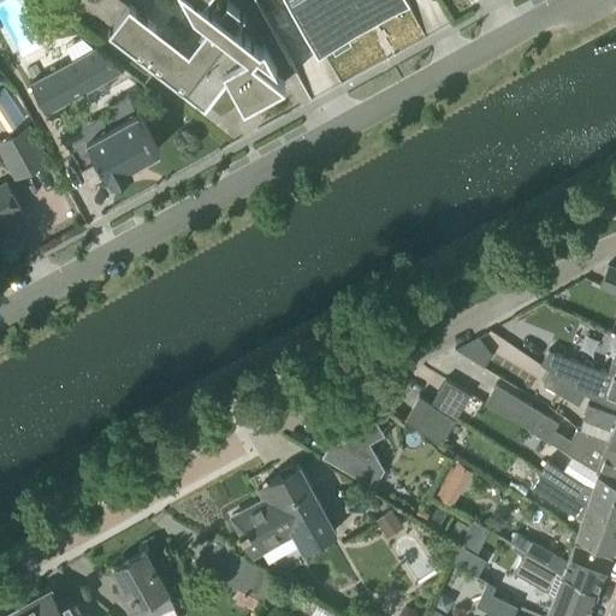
[(203,0),(185,0),(194,12),(208,24),(189,49),(129,4),(113,24),(118,29),(114,33),(110,29),(108,30),(185,90),(205,105),(227,76),(243,105),(285,82),(253,57),(258,52),(278,69),(264,43),(260,46),(236,27),(244,15),(244,13),(242,16),(238,13),(240,11),(226,0),(217,13),(202,1),(203,0)]
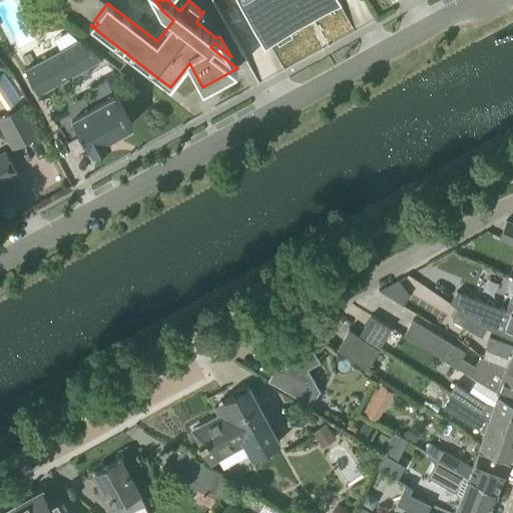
[(265,16),(276,35),(276,36),(277,36),(279,41),(292,33),(290,29),(290,28),(289,27),(288,25),(305,16),(304,14),(329,0),(339,0),(340,1),(341,0),(239,0),(249,17),(265,43),(267,42),(254,21),(265,16)]
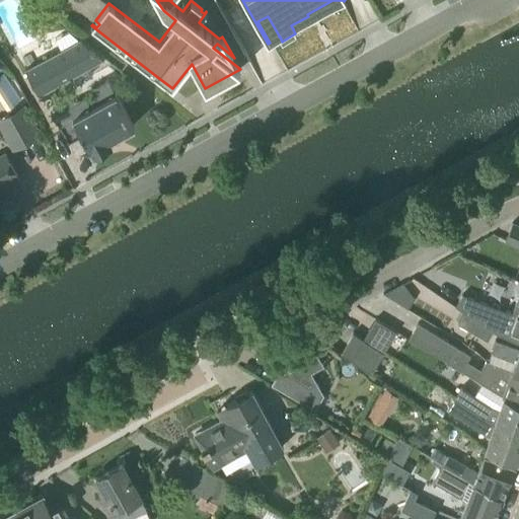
[(25,70),(39,93),(104,59),(80,41),(25,70)]
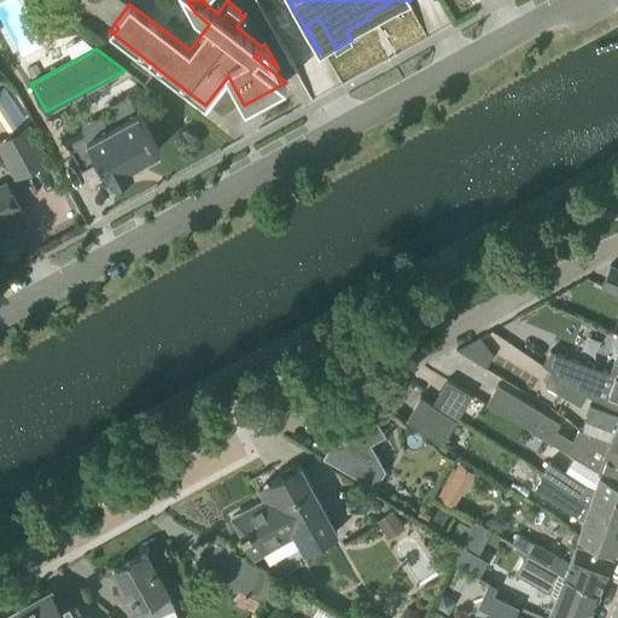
[(85,132),(68,141),(71,147),(82,168),(99,158),(111,181),(134,169),(133,164),(159,149),(139,111),(129,94),(110,104),(116,115),(106,121),(104,115),(82,127),(85,132)]
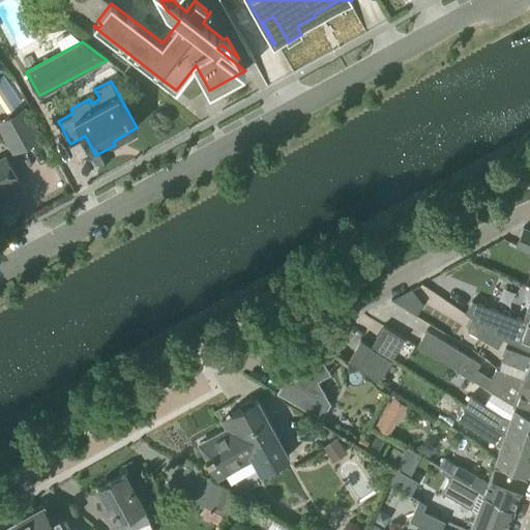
[(26,105),(0,118),(0,130),(12,153),(42,137),(26,105)]
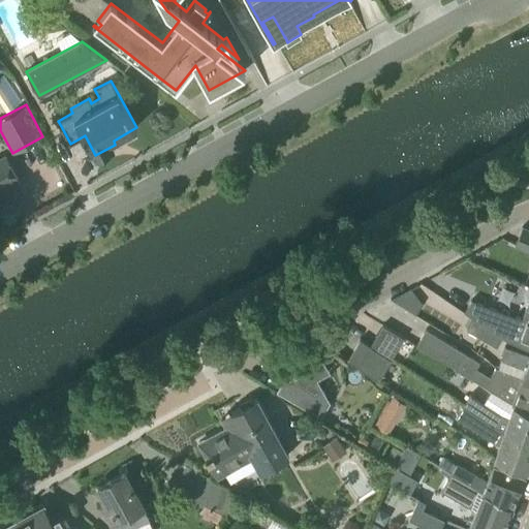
[(0,188),(18,179),(5,155),(0,157),(0,188)]
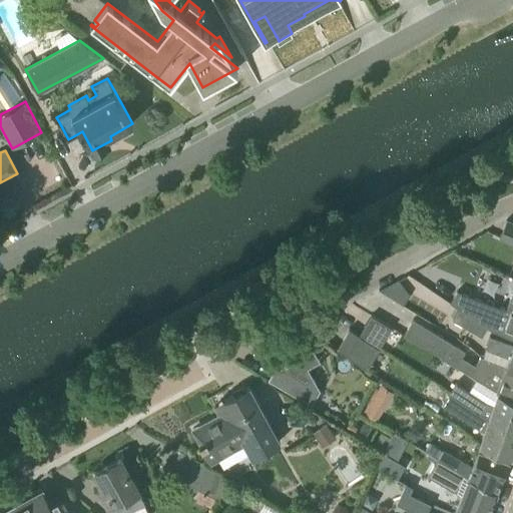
[(512,241),(512,221),(511,221),(506,219),(499,235),(512,241)]
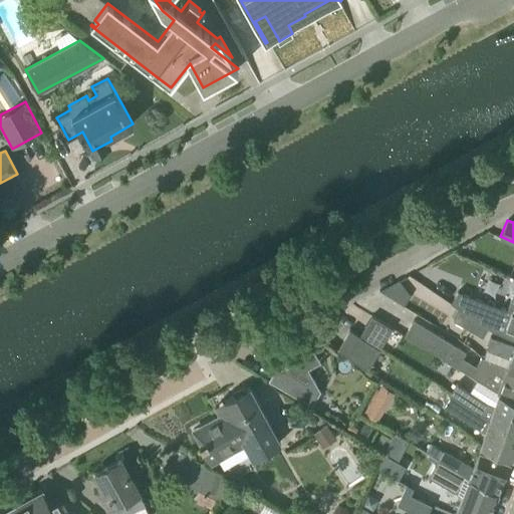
[(507,308),(458,290),(451,302),(513,338),(513,293),(513,295),(512,297),(507,308)]
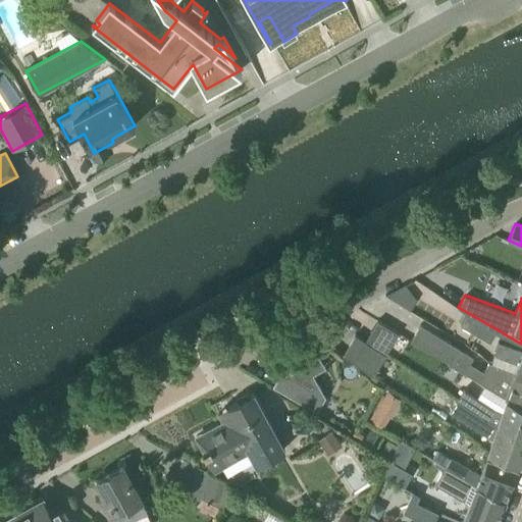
[(503,335),(503,334),(480,320),(480,321),(466,315),(461,325),(490,343),(496,333),(503,335)]
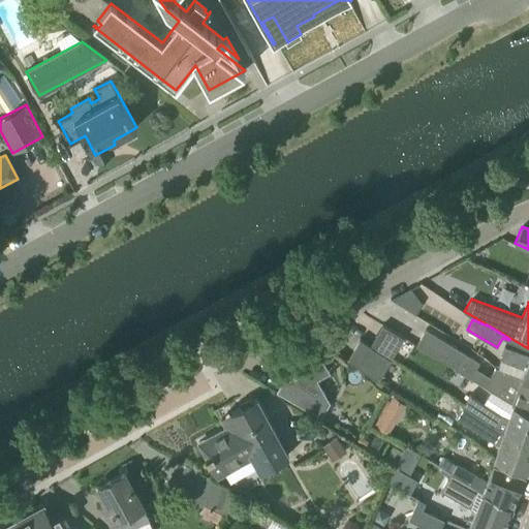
[(404,338),(400,335),(382,324),(370,345),(392,358),(404,338)]
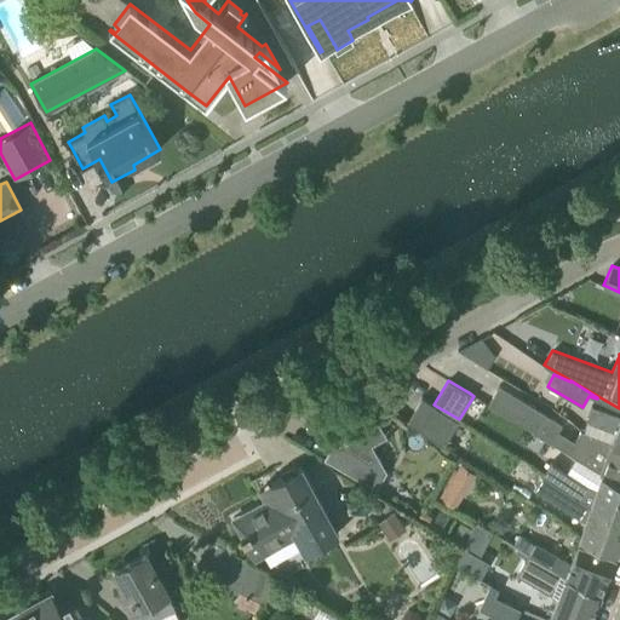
[(488,403),(572,454),(600,472),(600,471),(602,472),(619,478),(619,448),(609,445),(610,443),(579,432),(574,441),(557,430),(562,424),(499,385),(488,403)]
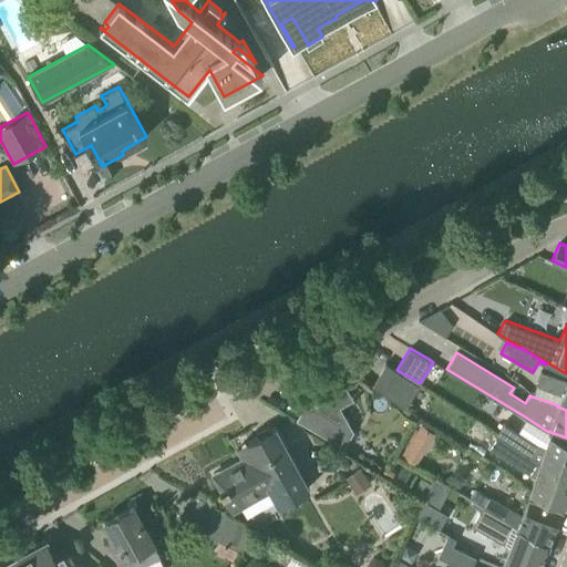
[(420,383),(397,370),(385,363),(372,385),(406,405),(420,383)]
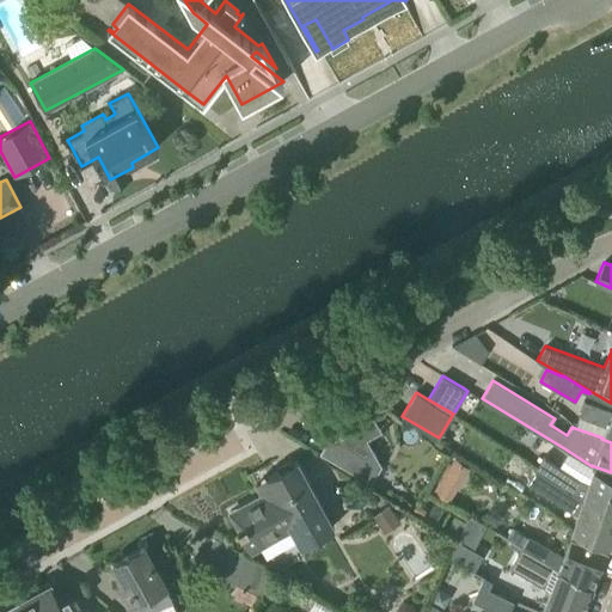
[(360,395),(326,415),(320,418),(331,438),(323,453),(363,475),(373,459),(368,456),(374,453),(365,438),(380,429),(360,395)]
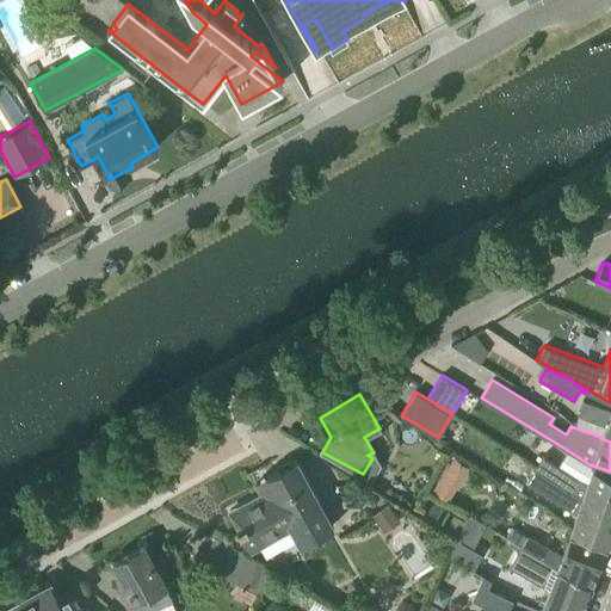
[(576,418),(578,418),(575,425),(573,423),(571,426),(602,437),(600,438),(610,442),(610,411),(582,401),(576,418)]
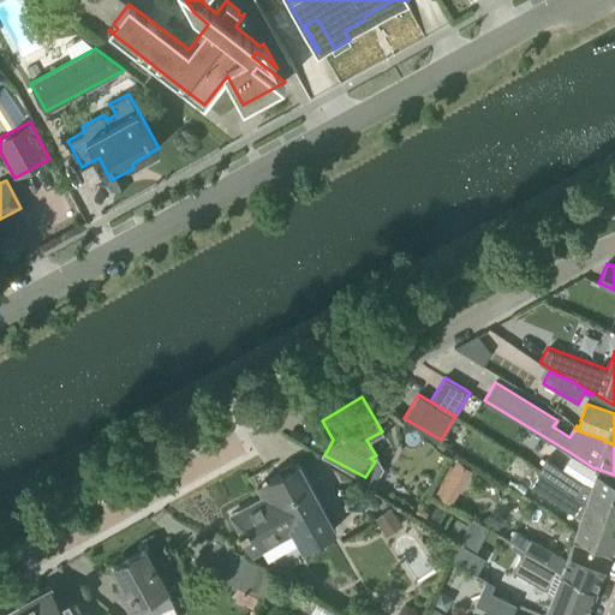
[(591,488),(583,482),(545,458),(537,471),(557,484),(586,501),(614,512),(614,475),(597,469),(591,488)]
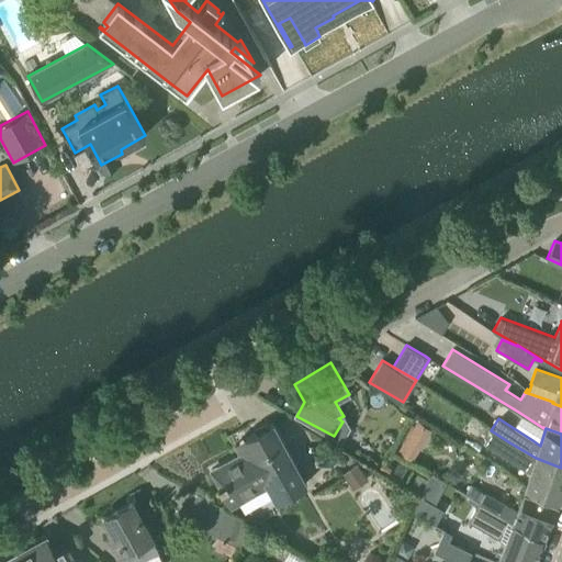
[(229,504),(237,499),(266,484),(274,499),(305,483),(273,423),(246,437),(251,448),(218,464),(226,479),(217,483),(229,504)]
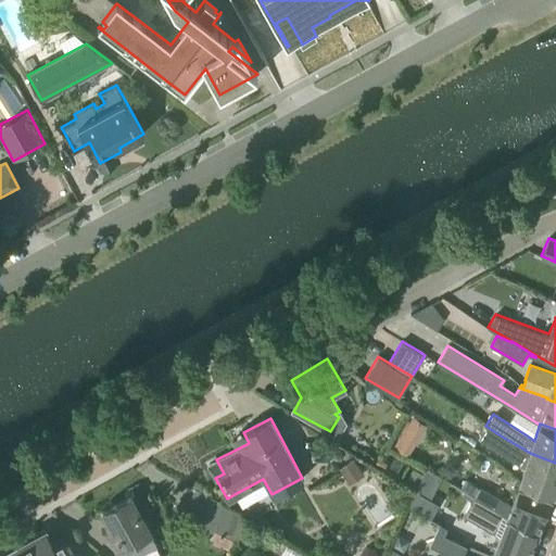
[(553,494),(555,484),(555,463),(530,453),(504,438),(485,426),(478,437),(515,459),(525,467),(520,481),(553,494)]
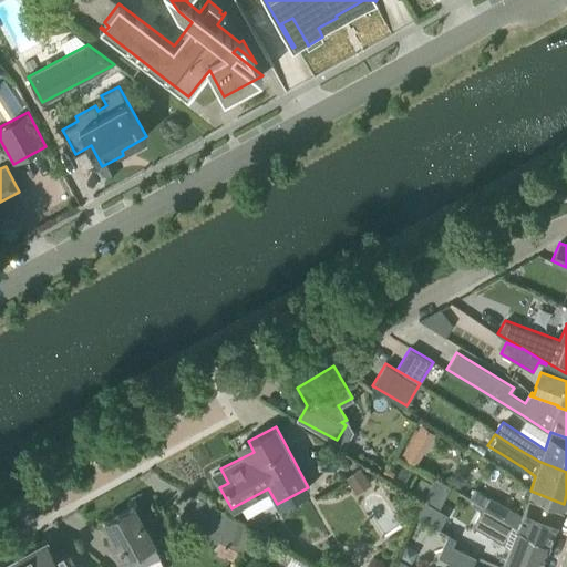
[(371,484),(361,467),(346,477),(356,494),(371,484)]
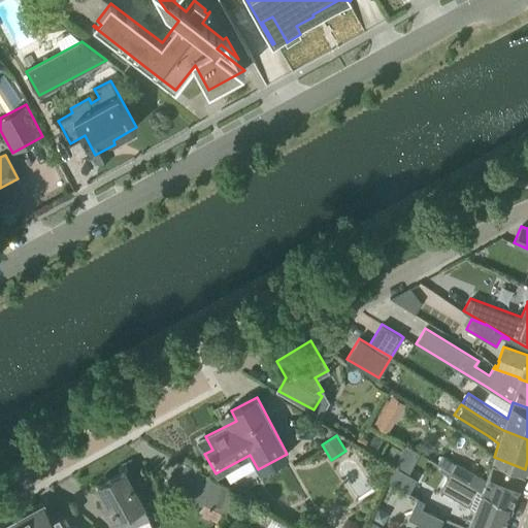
[(437,464),(452,471),(510,506),(524,474),(492,462),(486,480),(455,461),(441,456),(437,464)]
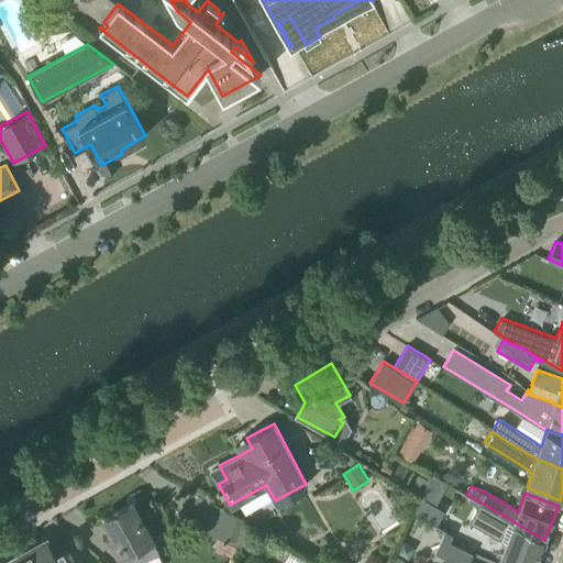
[(253,523),(230,510),(198,493),(185,518),(240,547),(253,523)]
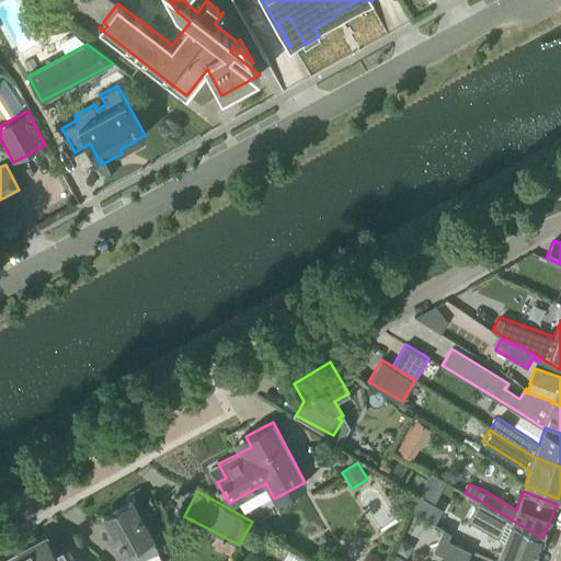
[(109,535),(119,553),(151,536),(141,518),(132,500),(103,515),(113,533),(109,535)]
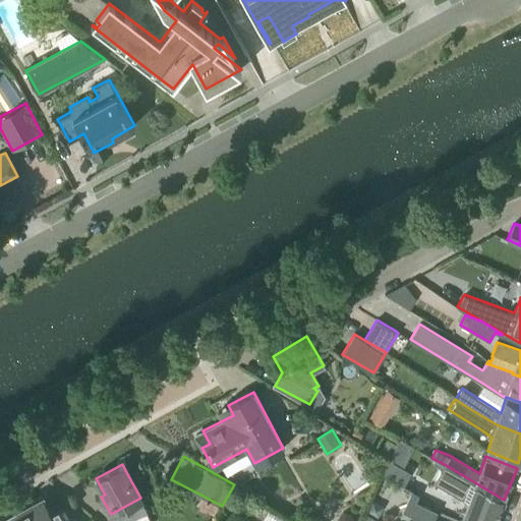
[(437,481),(448,487),(464,498),(467,494),(470,496),(461,519),(466,520),(496,520),(504,500),(446,465),(437,481)]
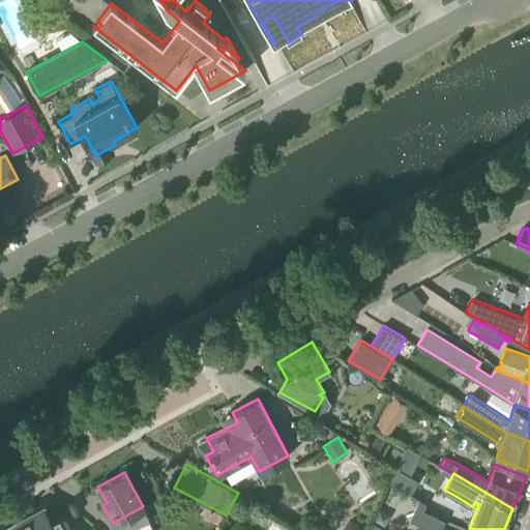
[(18,520),(23,529),(71,529),(65,518),(62,519),(59,513),(50,518),(42,504),(22,516),(23,518),(18,520)]
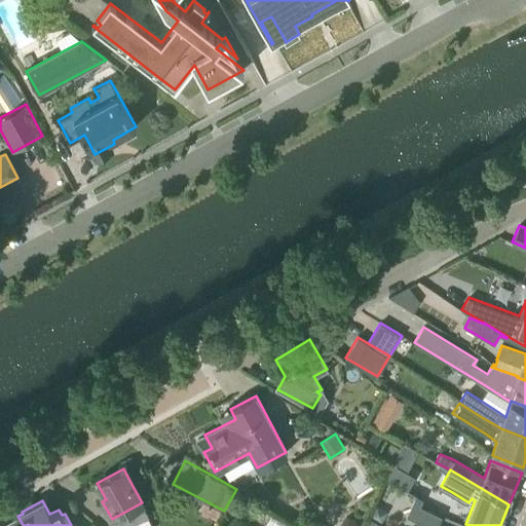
[(420,505),(414,520),(428,525),(437,525),(442,516),(420,505)]
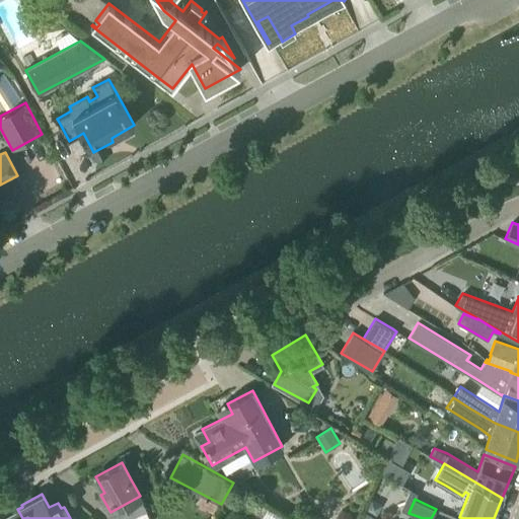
[(22,518),(17,509),(13,511),(12,510),(0,516),(0,518),(22,518)]
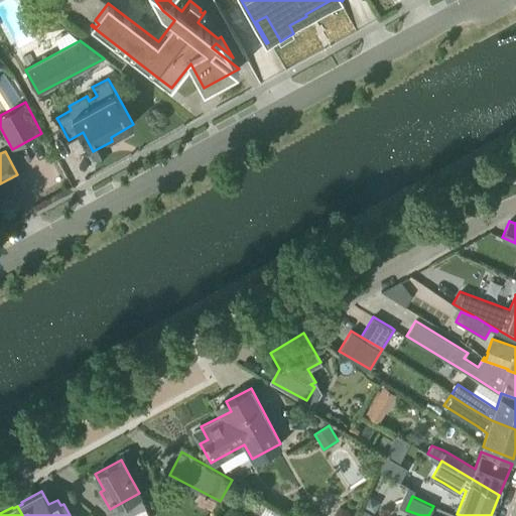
[(371,515),(372,514),(361,507),(357,515),(371,515)]
